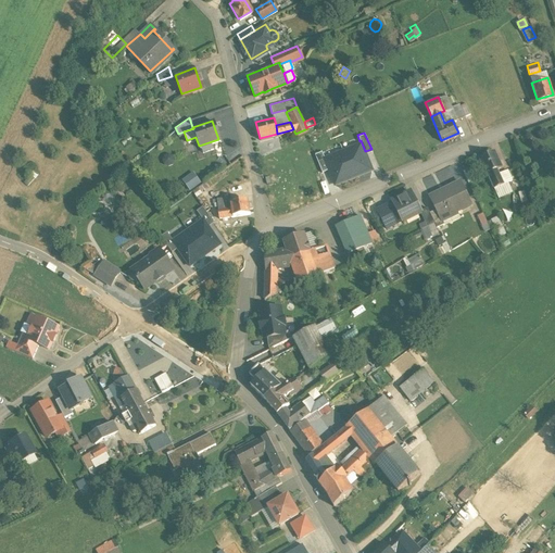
[(333,184),(371,168),(365,151),(361,140),(360,141),(324,155),(323,155),(328,168),(333,184)]
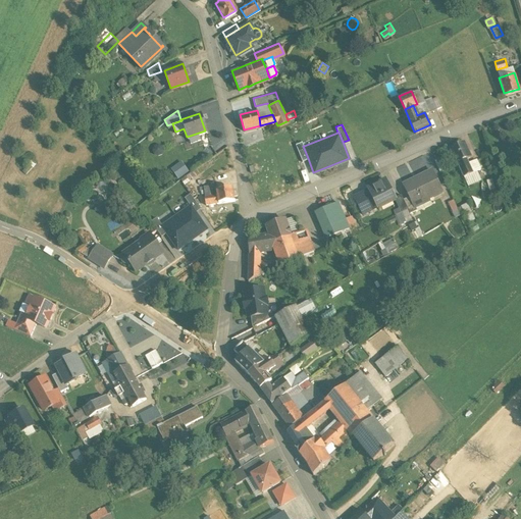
[(308,158),(303,146),(304,146),(302,141),(295,143),(302,160),(308,158)]
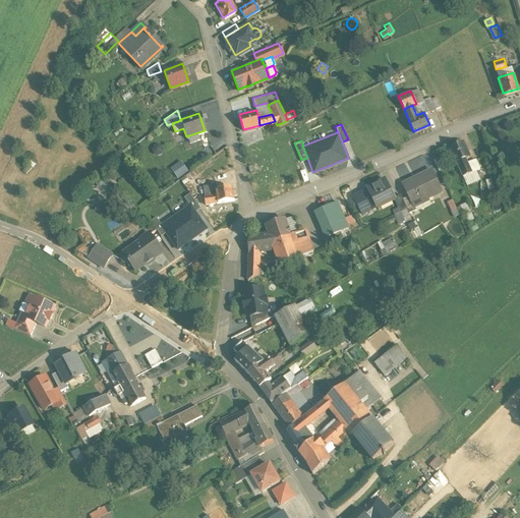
[(462,141),(449,147),(455,161),(456,160),(462,174),(471,170),(464,157),(468,155),(462,141)]
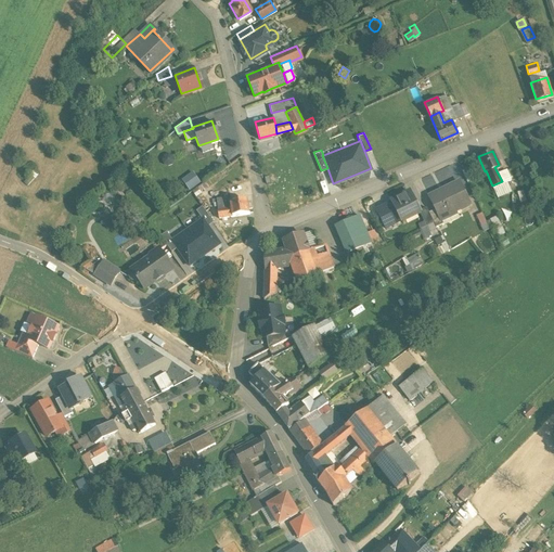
[(473,178),(466,166),(461,169),(466,180),(473,178)]
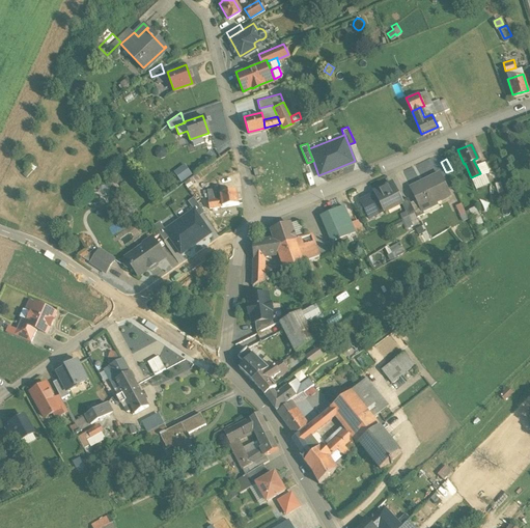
[(173,168),(179,178),(190,172),(184,162),(173,168)]
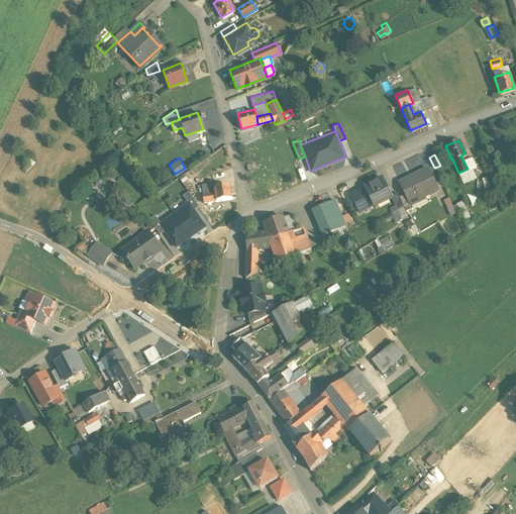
[(436,187),(426,167),(412,174),(413,175),(399,182),(404,193),(409,202),(423,195),(423,193),(436,187)]
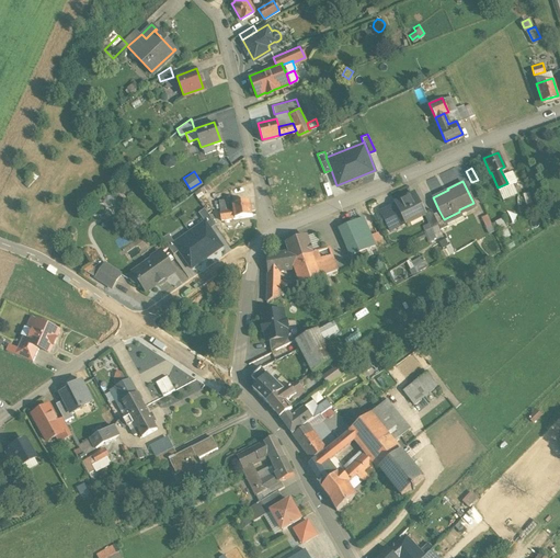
[(413,191),(395,200),(396,203),(404,220),(423,212),(423,211),(413,191)]
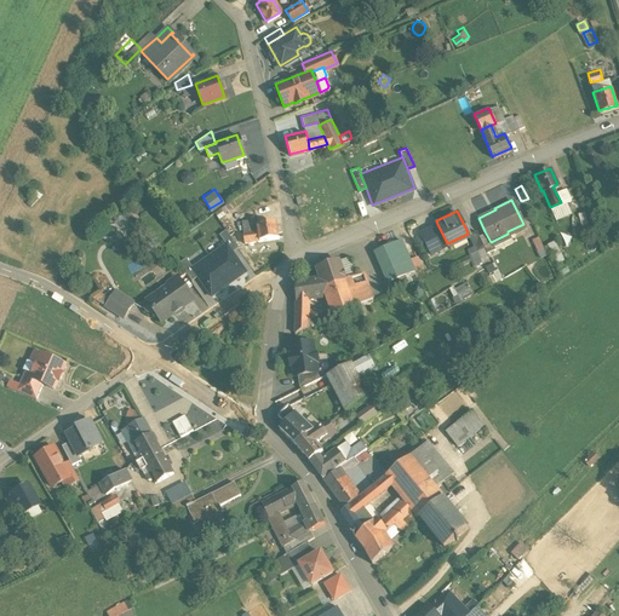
[(275,220),(257,224),(257,229),(258,239),(278,236),(275,220)]
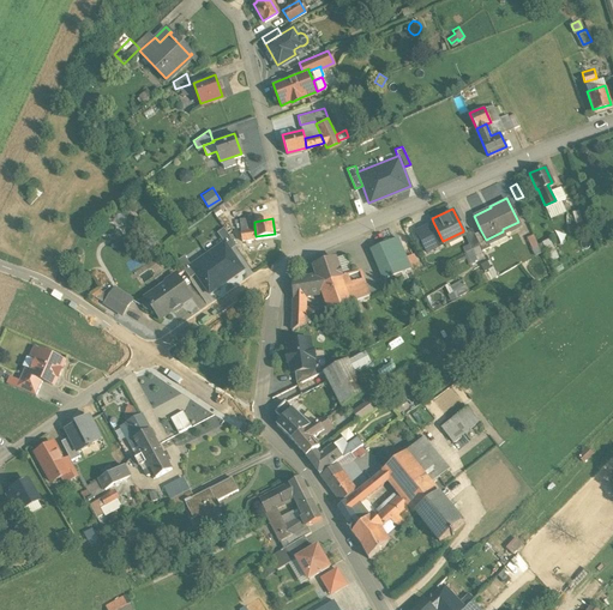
[(426,249),(443,241),(433,222),(416,229),(426,249)]
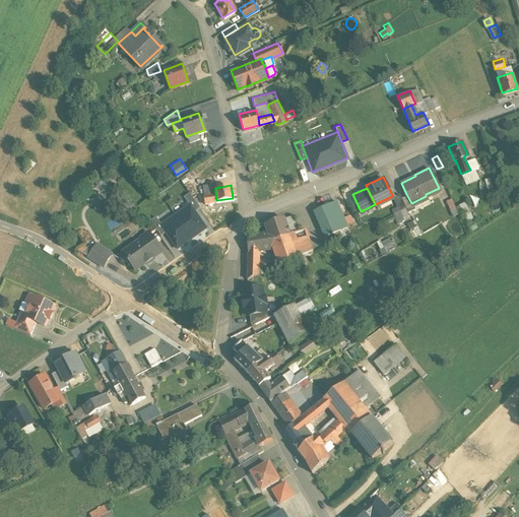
[(189,203),(194,210),(199,206),(189,192),(184,195),(189,203)]
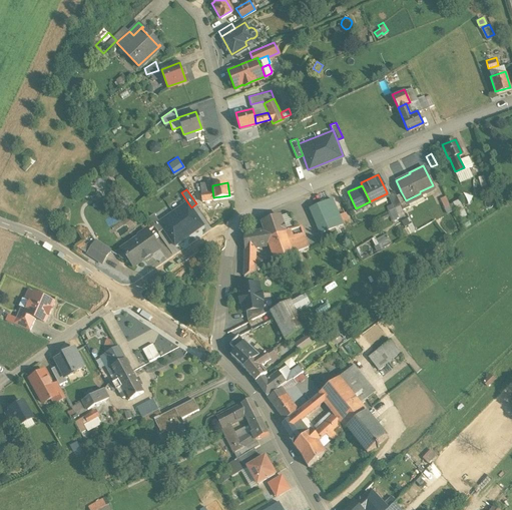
[(212,189),(200,191),(201,199),(213,197),(212,189)]
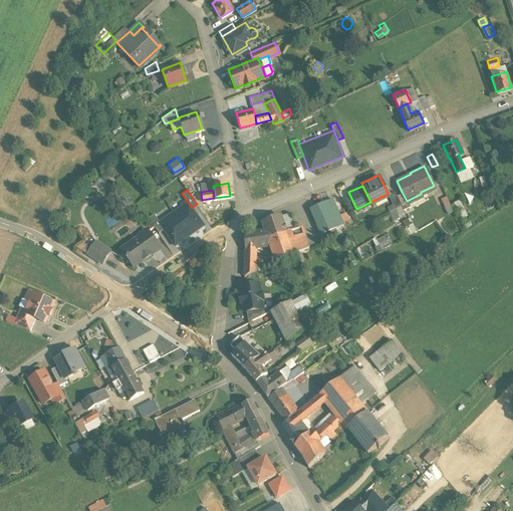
[(394,190),(388,193),(388,194),(394,208),(401,204),(397,195),(394,190)]
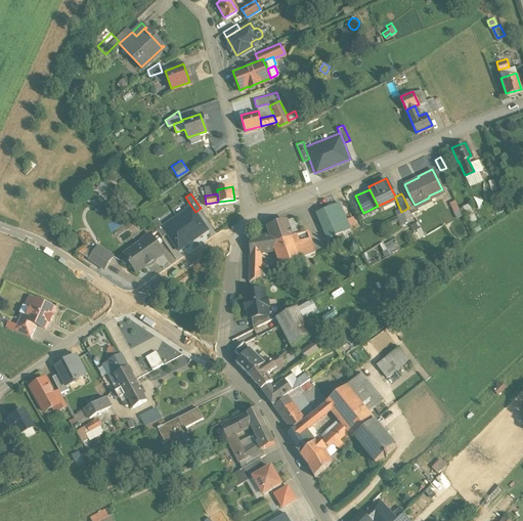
[(409,196),(404,199),(408,208),(410,213),(418,209),(415,205),(409,196)]
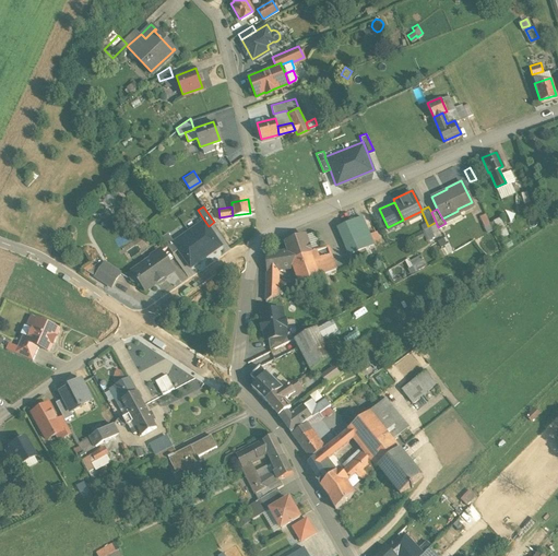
[(489,223),(484,212),(478,215),(484,225),(489,223)]
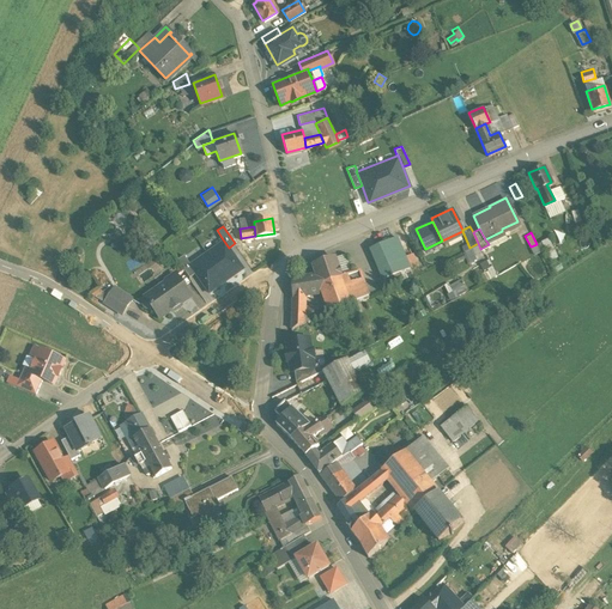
[(395,235),(369,247),(382,278),(410,266),(407,261),(405,255),(395,235)]
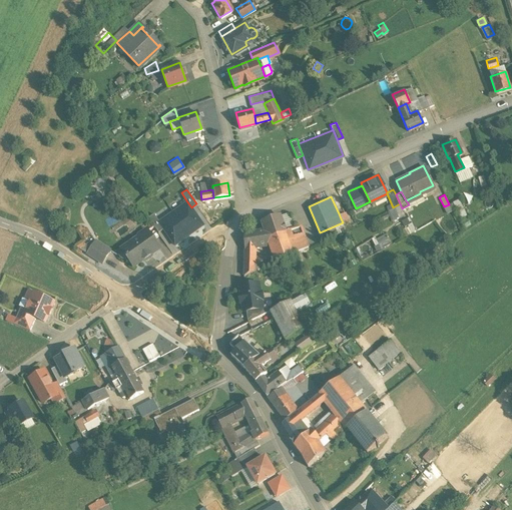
[(191,207),(186,200),(172,210),(188,233),(202,223),(191,207)]
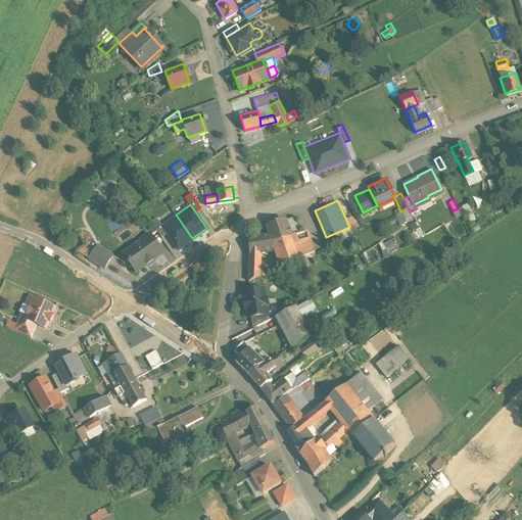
[(192,238),(176,215),(161,224),(167,232),(178,247),(192,238)]
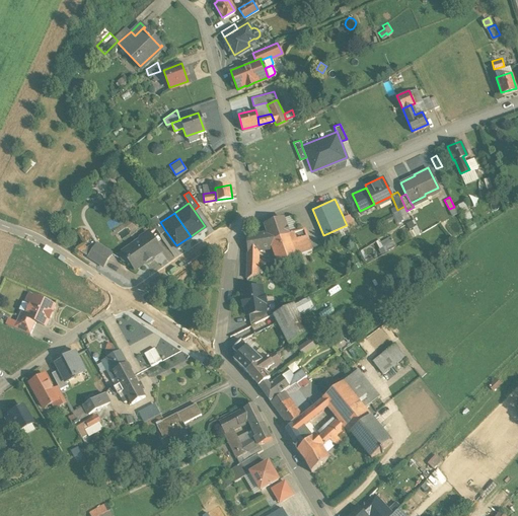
[(159,233),(165,230),(160,222),(155,214),(149,218),(159,233)]
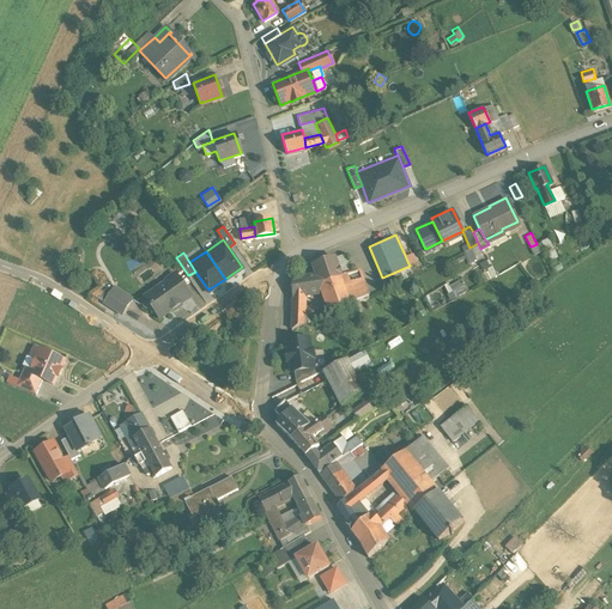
[(334,256),(311,263),(315,273),(317,282),(341,275),(341,274),(334,256)]
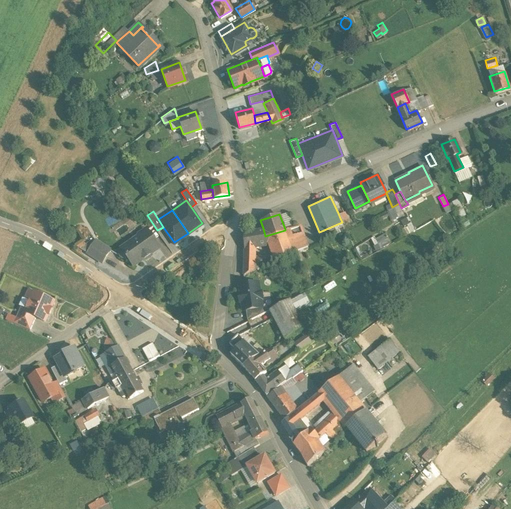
[(404,226),(411,222),(407,215),(400,218),(404,226)]
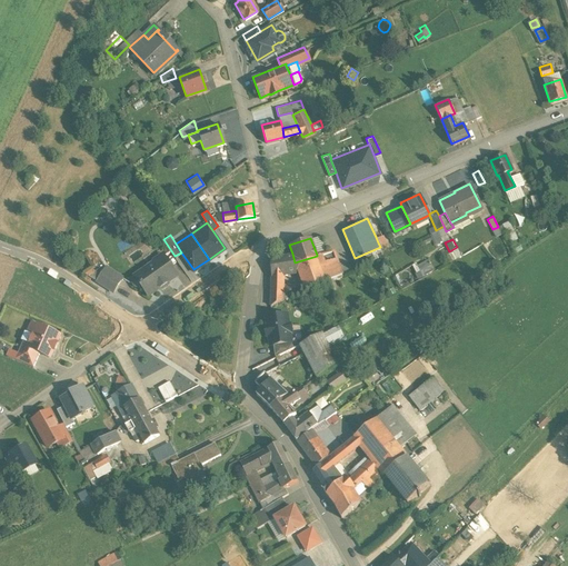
[(332,249),(317,255),(317,256),(324,280),(341,272),(332,249)]
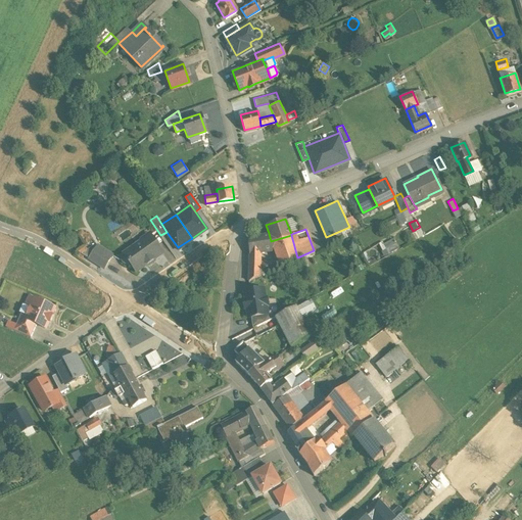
[(149,233),(123,251),(124,253),(123,254),(122,255),(121,257),(122,258),(122,261),(124,261),(125,262),(127,262),(129,260),(134,268),(138,268),(146,263),(146,264),(153,257),(159,252),(160,248),(149,233)]
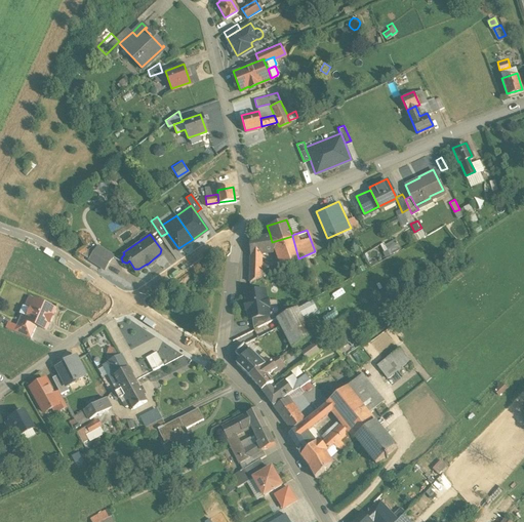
[(270,234),(248,237),(249,252),(259,251),(264,250),(273,249),(272,242),(270,234)]
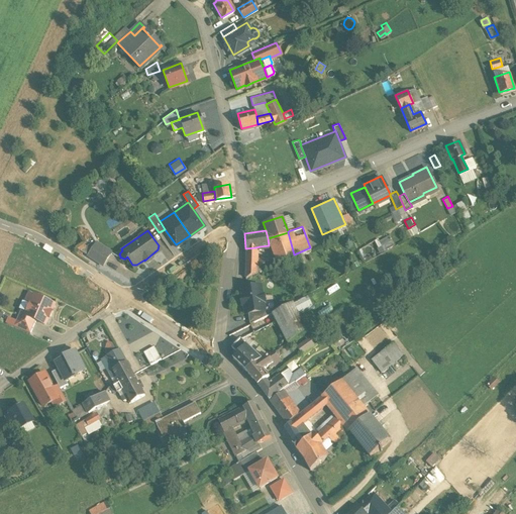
[(288,232),(268,238),(269,245),(271,244),(273,251),(276,261),(277,261),(294,254),(288,232)]
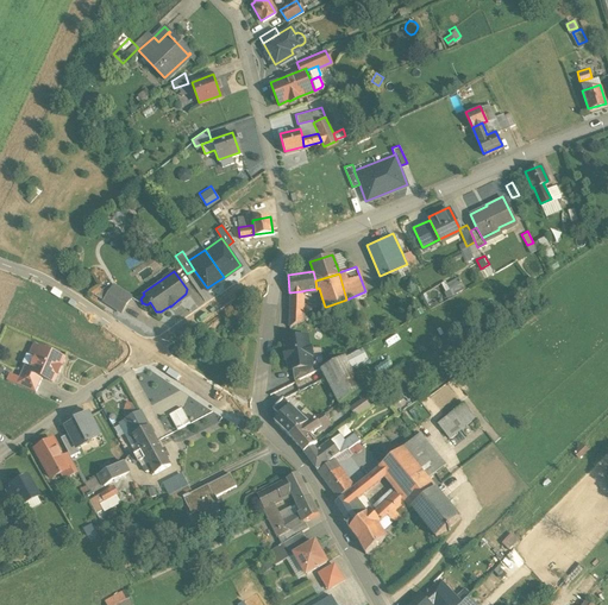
[(462,287),(457,276),(446,282),(452,292),(462,287)]
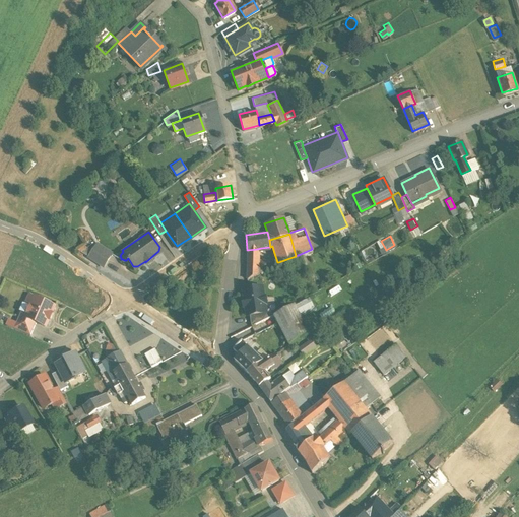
[(111,251),(95,242),(87,255),(103,264),(111,251)]
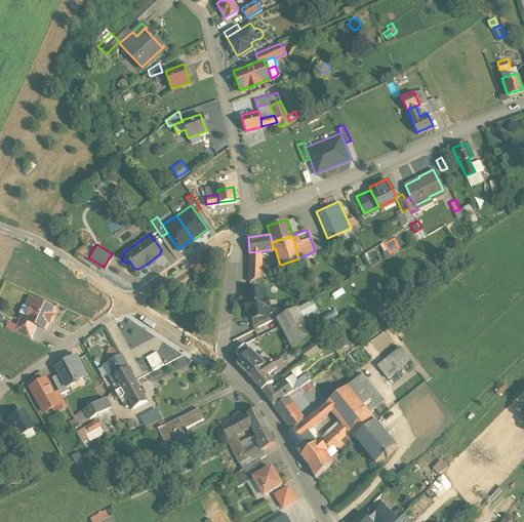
[(259,251),(249,252),(249,280),(250,280),(259,275),(259,266),(259,251)]
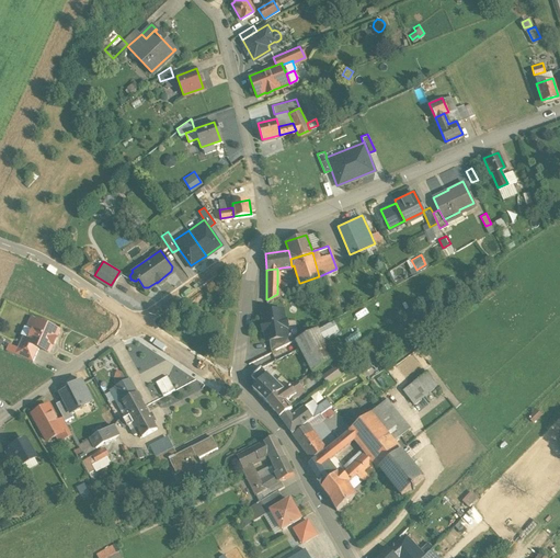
[(296,273),(280,281),(280,284),(277,284),(277,294),(299,283),(296,273)]
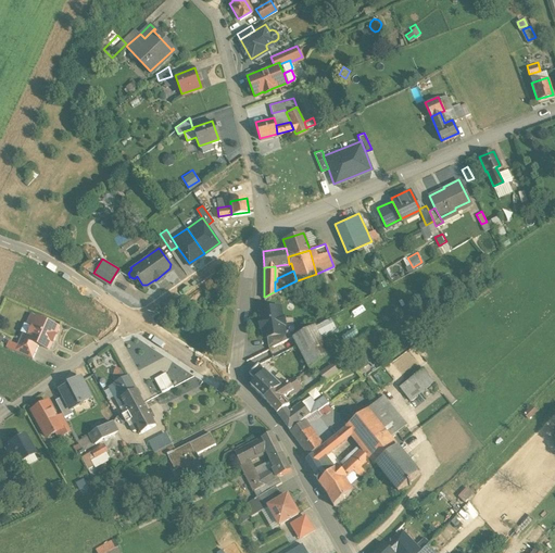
[(279,305),(259,309),(261,317),(259,318),(260,327),(262,326),(263,336),(266,335),(284,332),(282,324),(285,323),(282,314),(280,315),(279,305)]
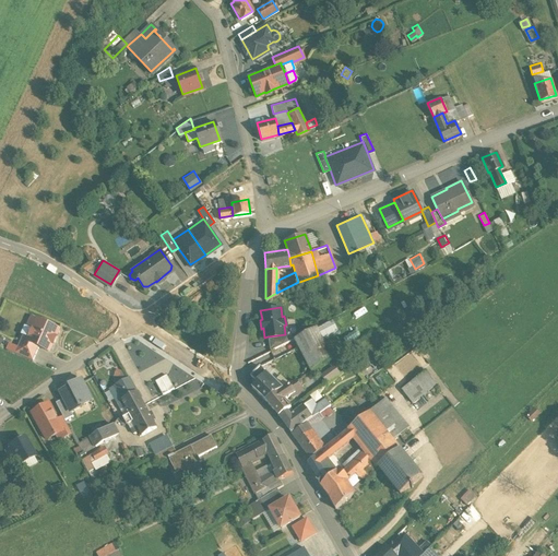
[(324,333),(339,328),(333,317),(320,323),(324,333)]
